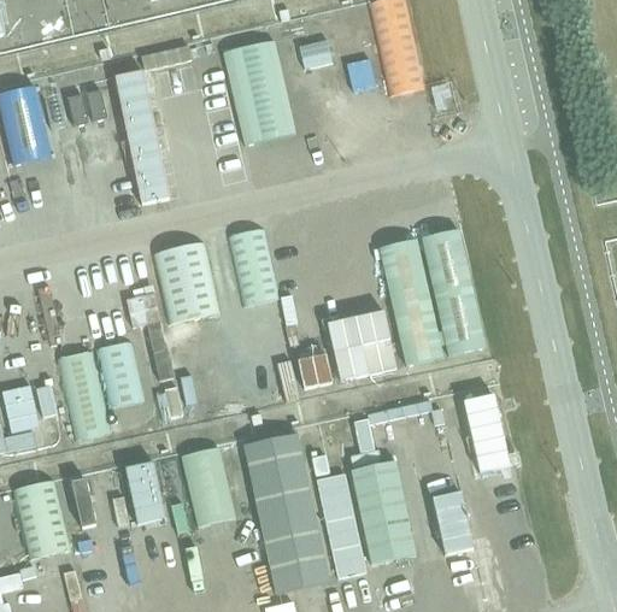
[(0,0),(0,33),(22,29),(15,0),(0,0)]
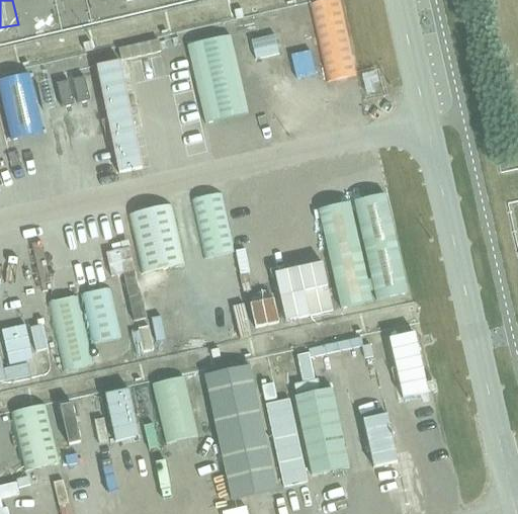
[(317,0),(309,2),(326,81),(356,74),(340,0),(317,0)]
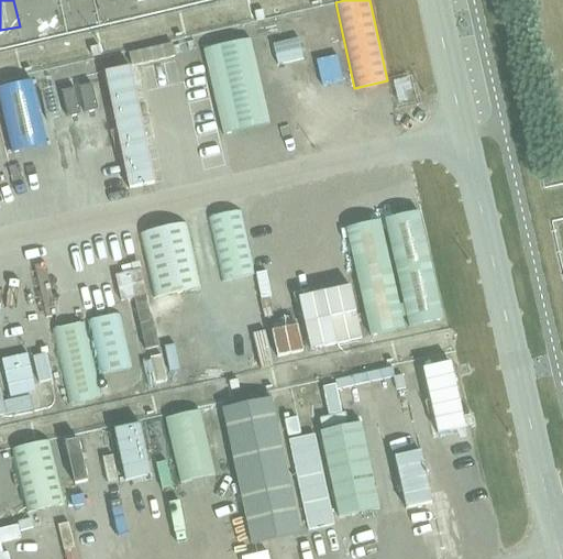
[(264,41),(267,62),(294,57),(290,36),(264,41)]
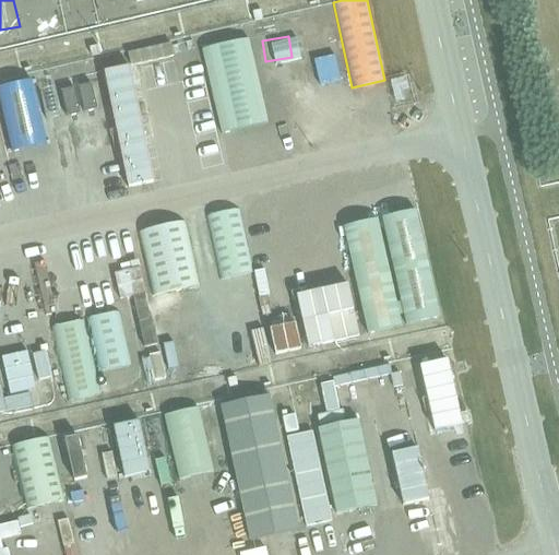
[(120,62),(165,54),(162,37),(117,46),(120,62)]
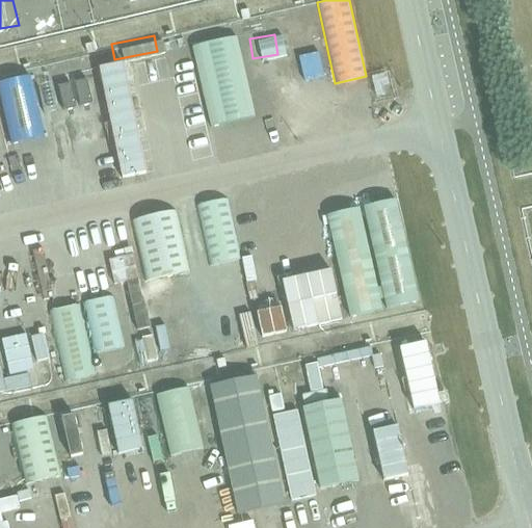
[(184,46),(202,127),(246,117),(229,35),(184,46)]
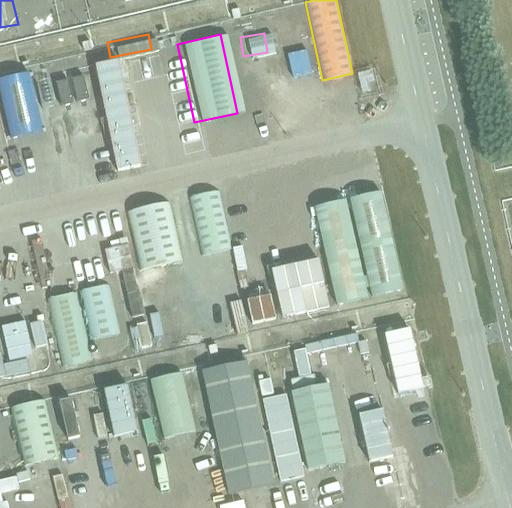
[(279,53),(285,75),(304,71),(298,48),(279,53)]
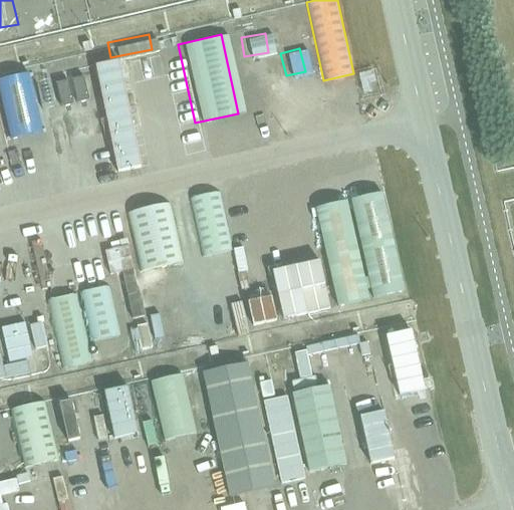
[(91,64),(106,176),(133,173),(117,60),(91,64)]
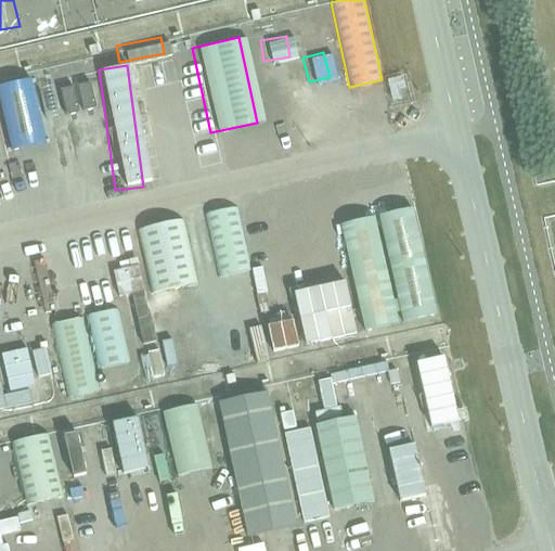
[(43,151),(26,75),(0,81),(0,103),(13,157),(43,151)]
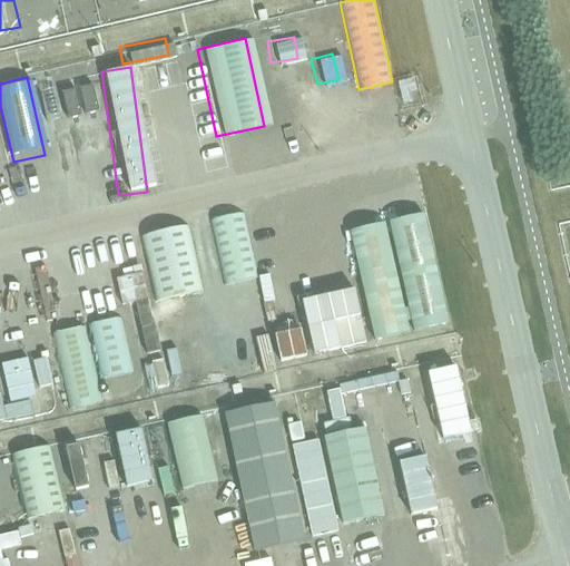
[(55,113),(87,110),(85,81),(52,85),(55,113)]
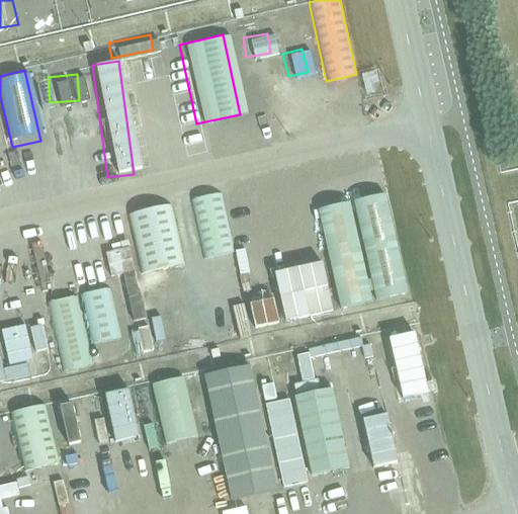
[(222,190),(191,198),(204,256),(234,249),(222,190)]
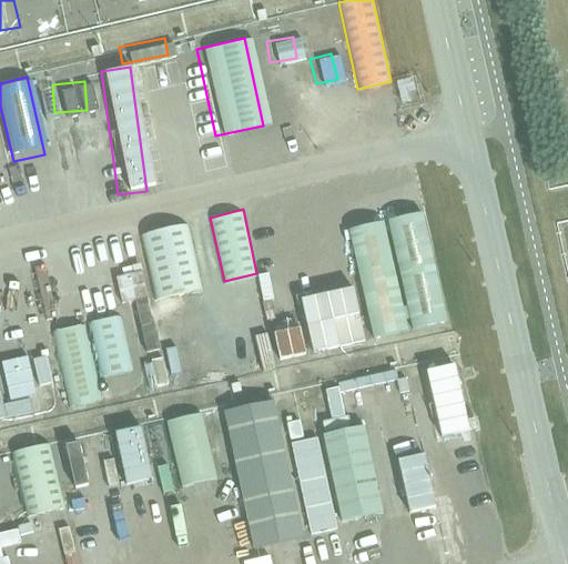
[(421,211),(387,219),(412,328),(446,319),(421,211)]
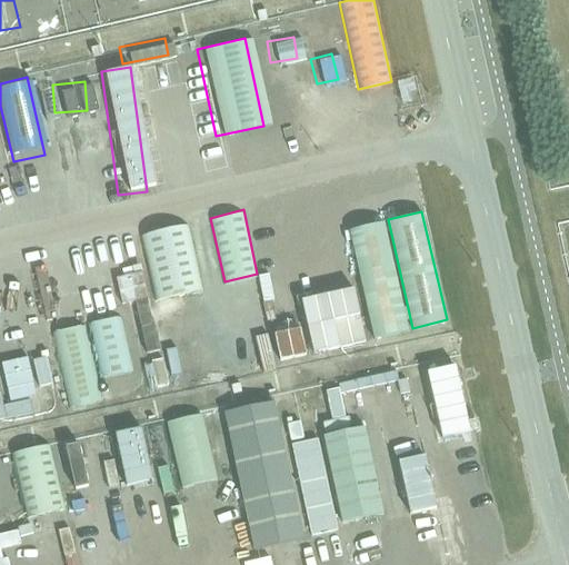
[(383,221),(350,227),(373,337),(407,329),(383,221)]
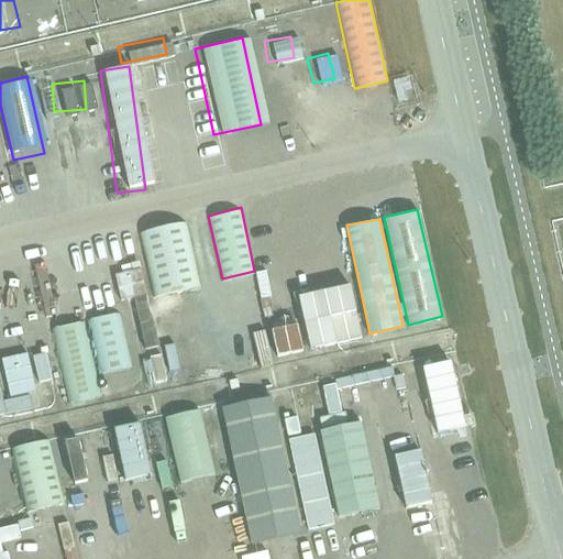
[(140,231),(154,296),(201,284),(186,220),(140,231)]
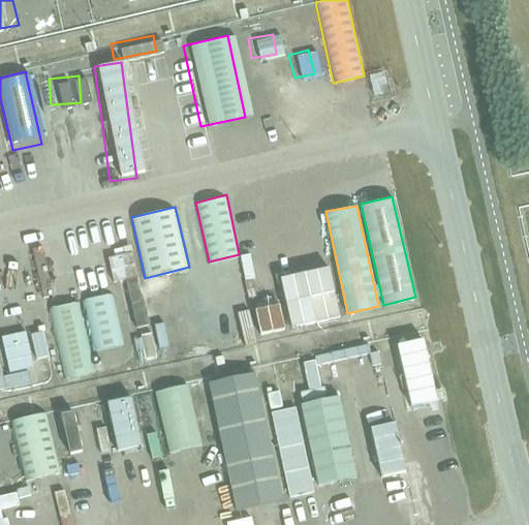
[(124,249),(100,252),(103,277),(127,274),(124,249)]
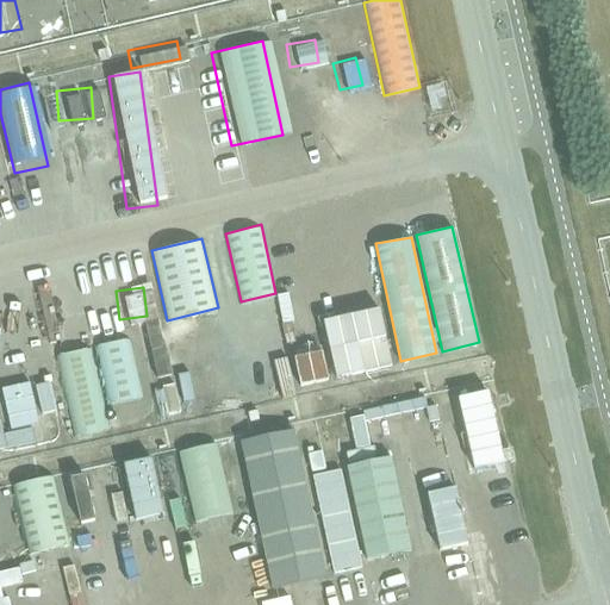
[(323,319),(336,374),(391,362),(379,306),(323,319)]
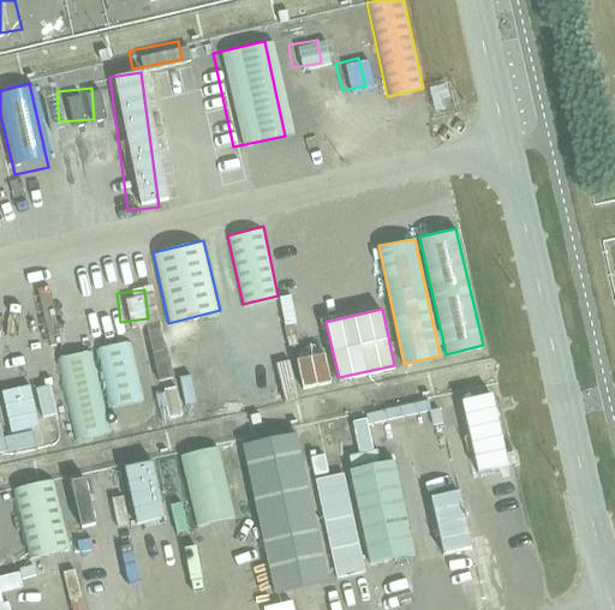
[(148,334),(159,376),(173,372),(163,330),(148,334)]
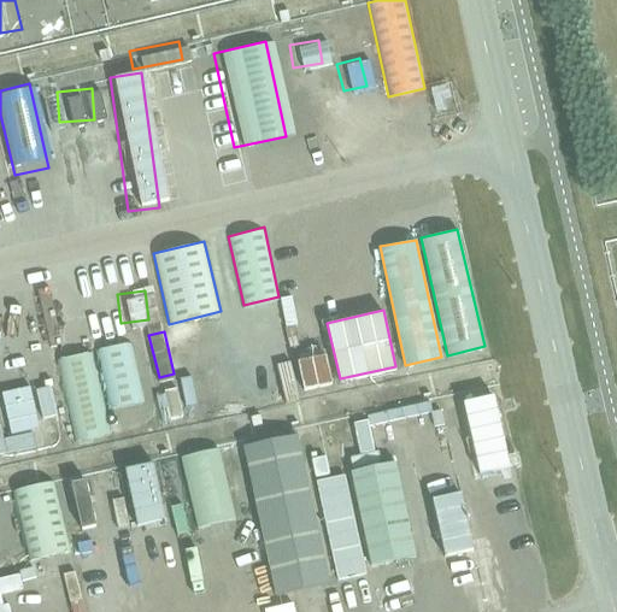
[(131,340),(98,347),(111,406),(145,398),(131,340)]
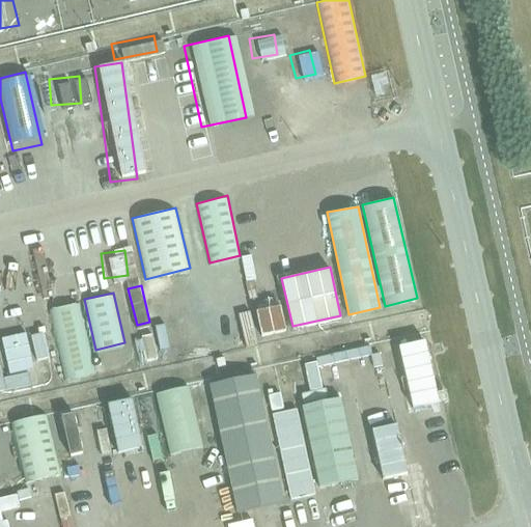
[(64,379),(95,371),(79,301),(48,308),(64,379)]
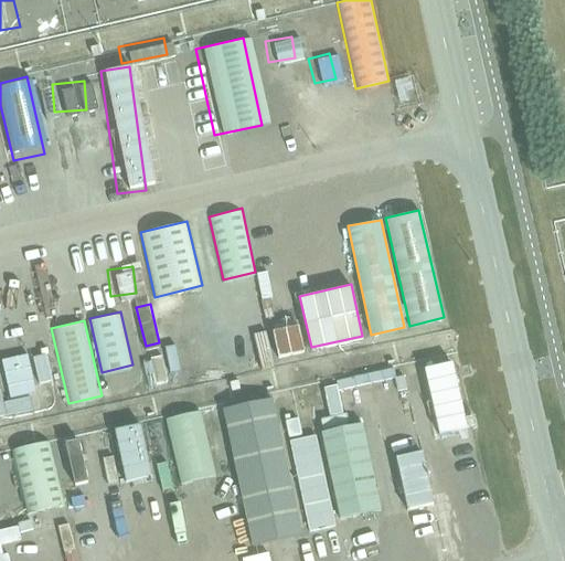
[(266,329),(253,332),(262,367),(274,363),(266,329)]
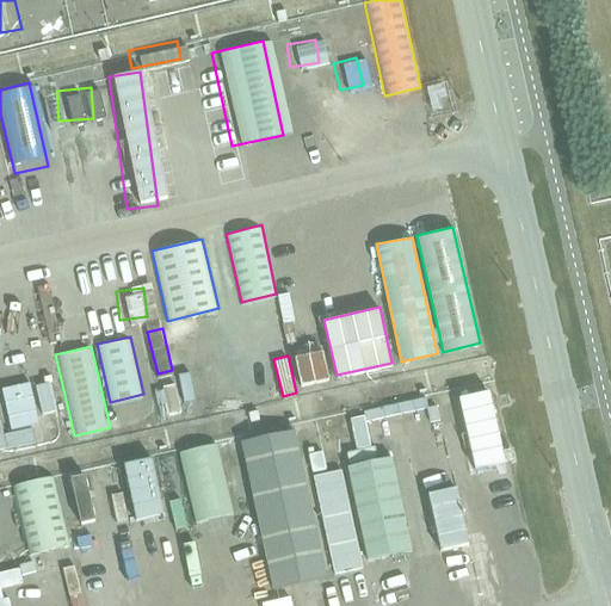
[(174,381),(162,384),(168,413),(181,409),(174,381)]
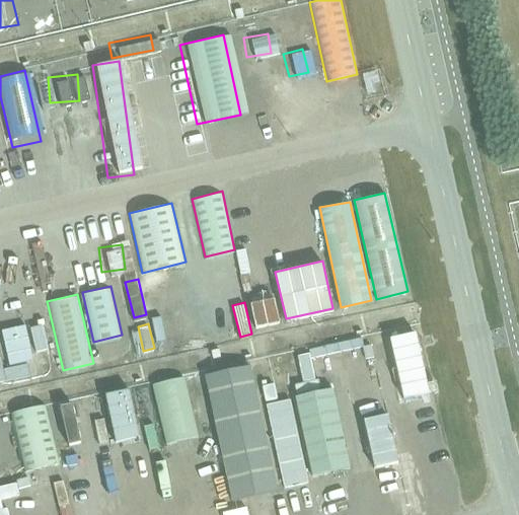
[(410,334),(383,340),(395,400),(422,395),(410,334)]
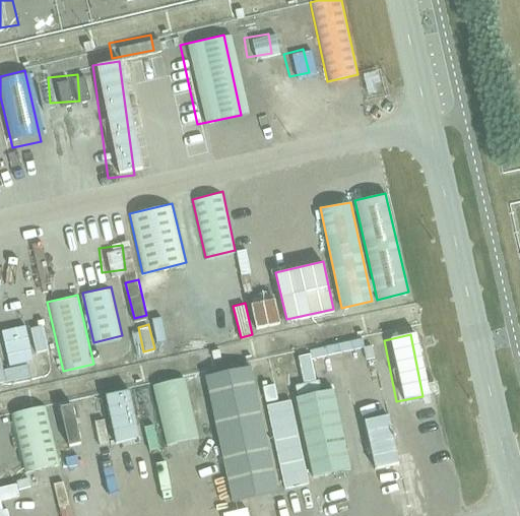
[(26,362),(33,361),(27,337),(5,342),(7,352),(0,355),(0,380),(29,374),(26,362)]
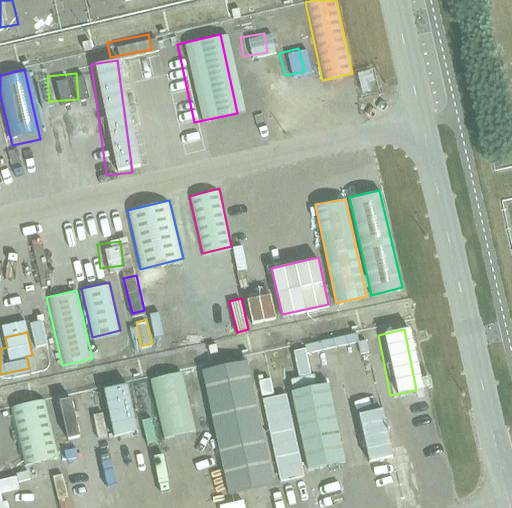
[(203,368),(230,491),(275,482),(248,360),(203,368)]
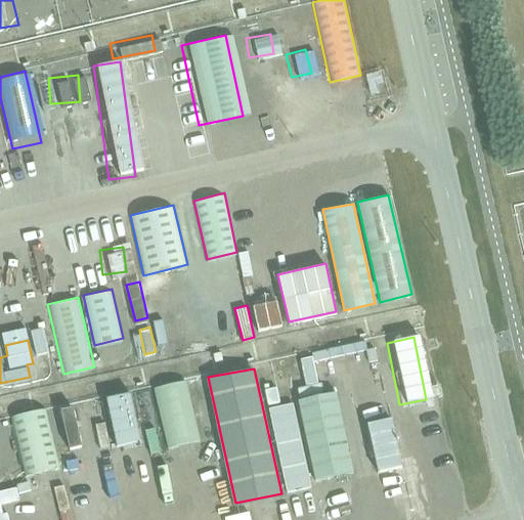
[(200,438),(186,380),(154,387),(168,445),(200,438)]
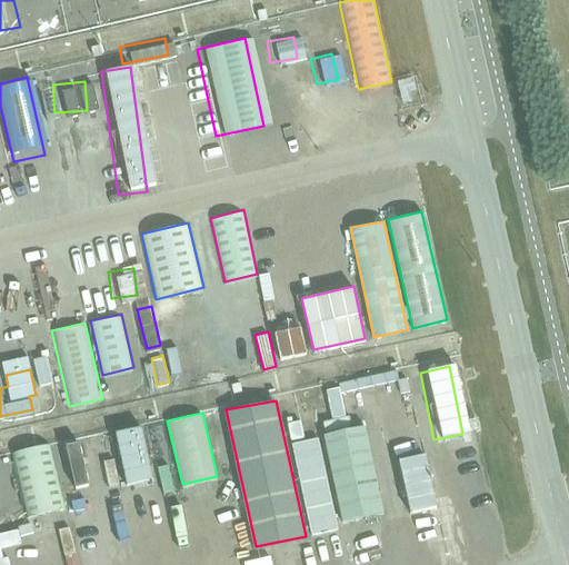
[(143,437),(141,425),(116,432),(118,444),(143,437)]
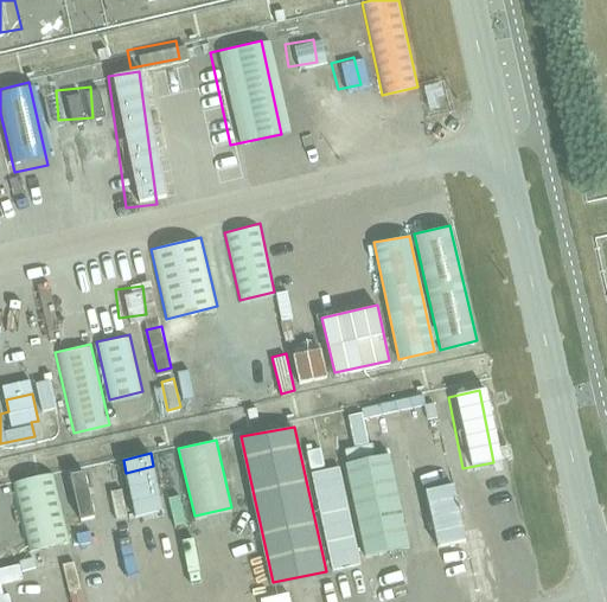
[(339,465),(311,471),(332,568),(360,562),(339,465)]
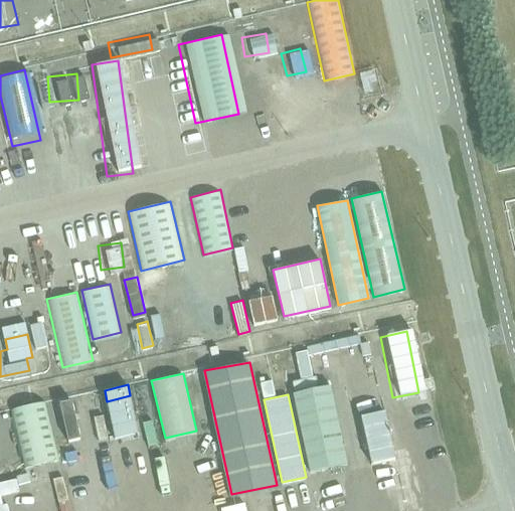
[(10,408),(24,468),(59,459),(45,399),(10,408)]
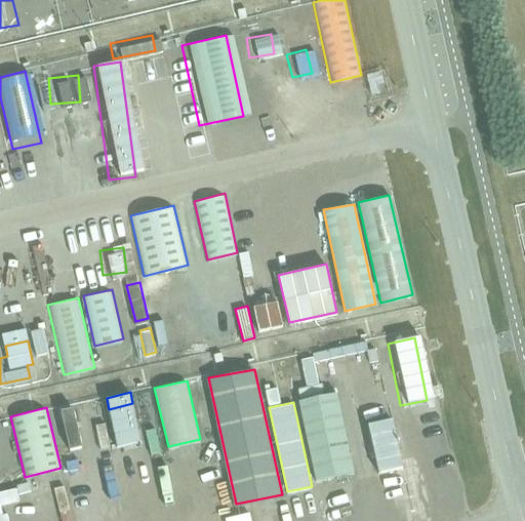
[(152,433),(146,408),(111,417),(117,441),(152,433)]
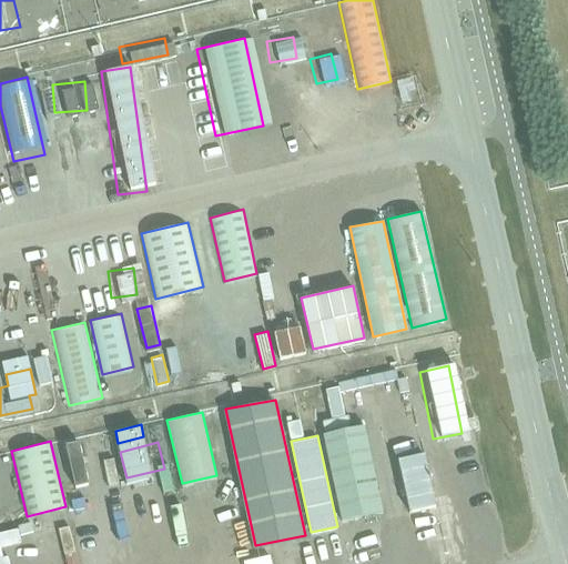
[(104,454),(93,454),(93,480),(105,480),(104,454)]
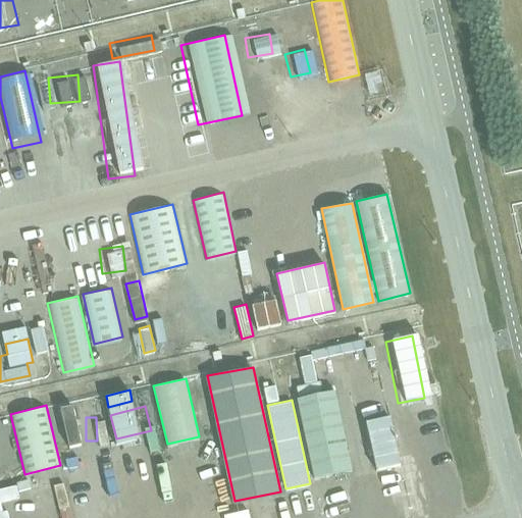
[(393,467),(383,419),(359,424),(368,471),(393,467)]
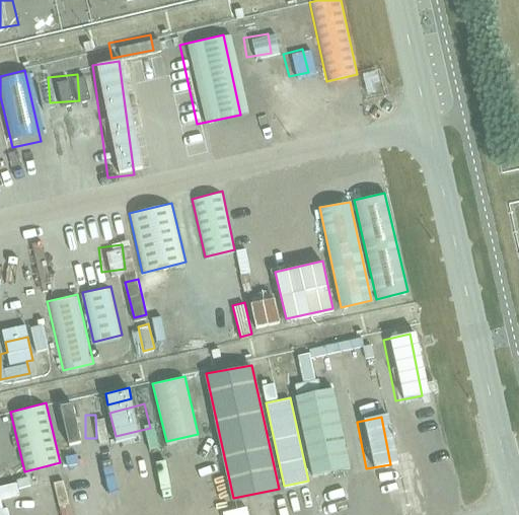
[(71,514),(62,479),(54,481),(61,514),(71,514)]
